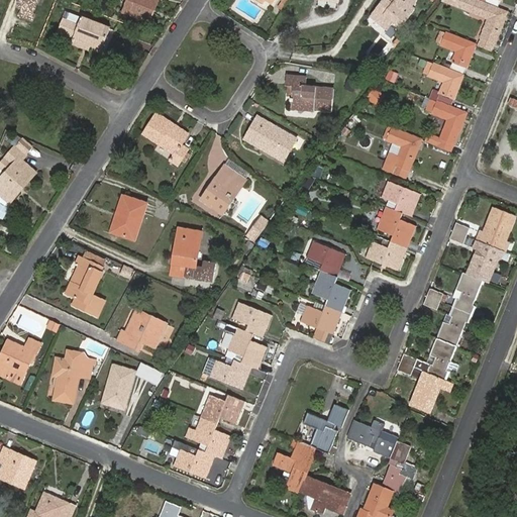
[(38,0),(20,0),(17,7),(22,9),(19,16),(32,21),(35,14),(33,14),(38,0)]
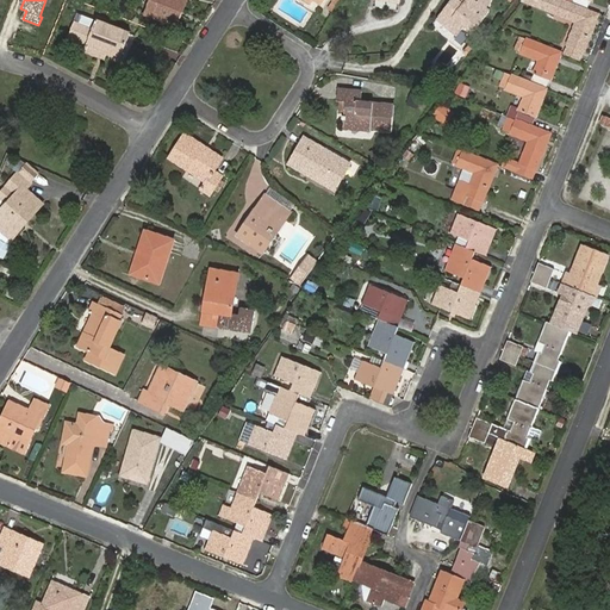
[(186,0),(151,0),(147,16),(176,27),(186,0)]
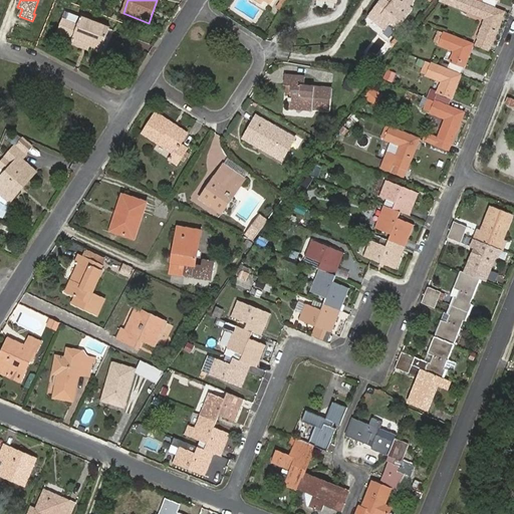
[(280,10),(286,0),(280,0),(281,0),(276,8),(280,10)]
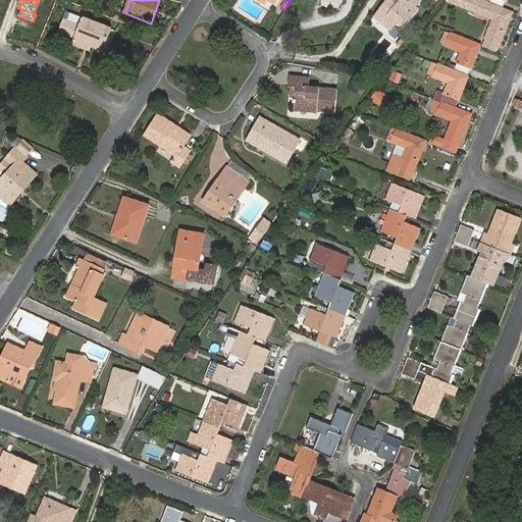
[(417,6),(421,1),(419,0),(386,0),(374,16),(392,31),(397,22),(405,29),(420,8),(417,6)]
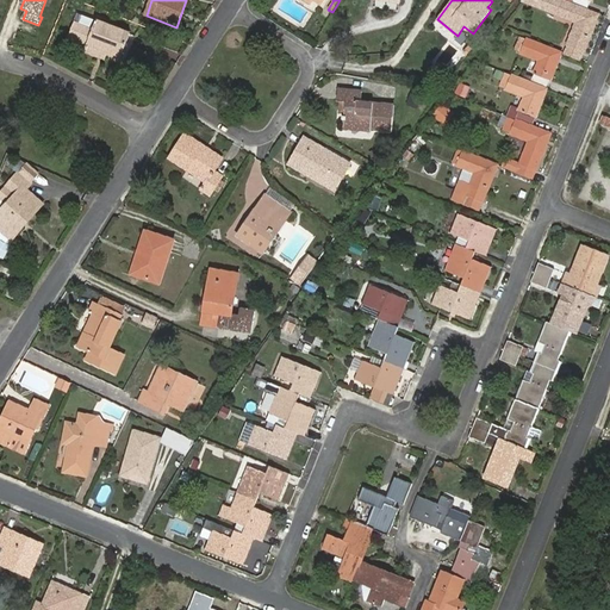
[(580,61),(598,14),(587,10),(586,10),(562,0),(522,0),(522,1),(577,23),(564,54),(580,61)]
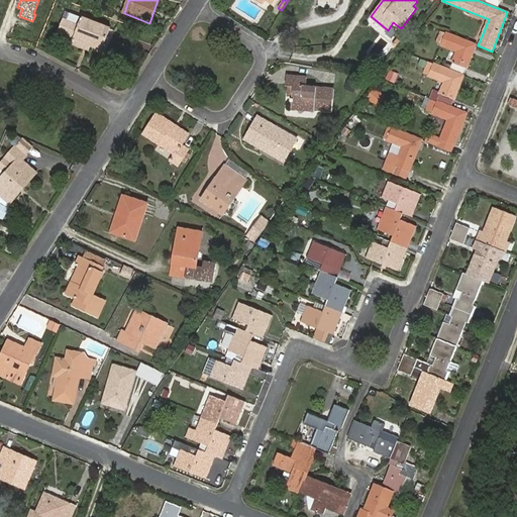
[(498,8),(501,0),(477,0),(497,8),(498,8)]
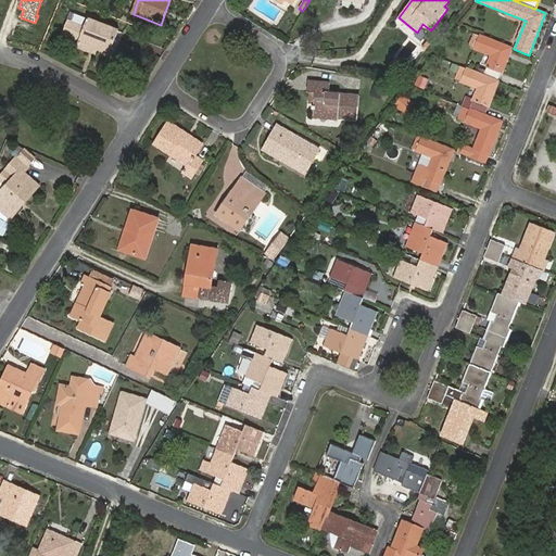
[(111,53),(119,30),(88,19),(86,25),(68,19),(62,35),(89,45),(91,40),(100,43),(99,49),(111,53)]
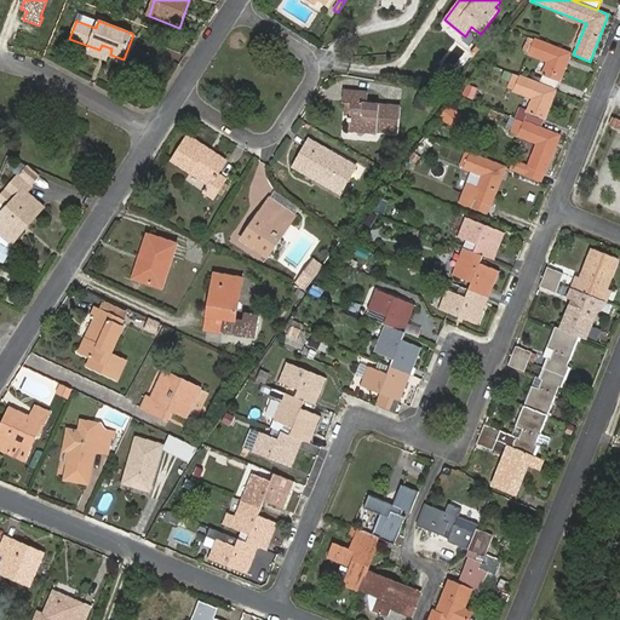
[(560,80),(569,53),(528,36),(523,51),(547,62),(543,74),(544,74),(539,84),(546,86),(555,90),(558,80),(560,80)]
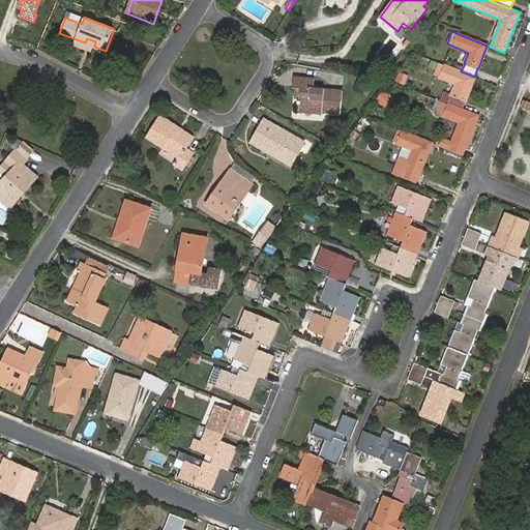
[(462,109),(474,77),(467,74),(461,71),(440,63),(435,75),(455,84),(451,95),(445,93),(442,100),(462,109)]
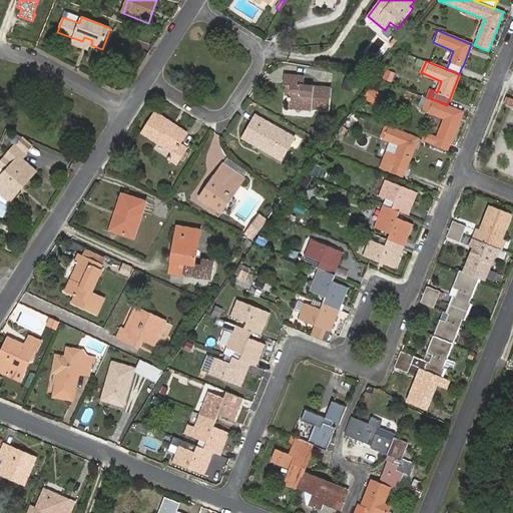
[(386,69),(383,78),(393,82),(397,73),(386,69)]
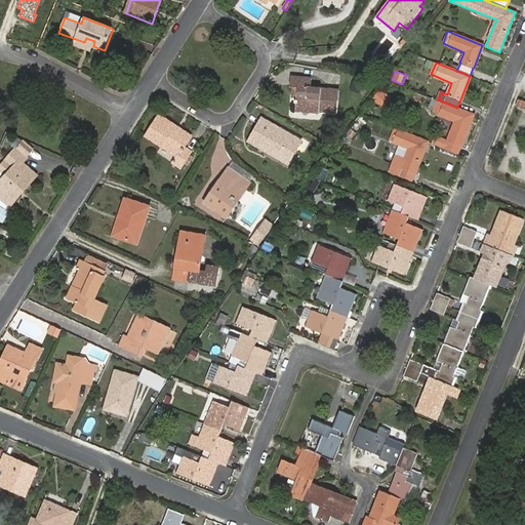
[(337,112),(339,90),(311,88),(312,79),(291,77),(290,87),(294,87),(298,87),(297,97),(296,109),(312,110),(312,108),(320,108),(319,111),(337,112)]
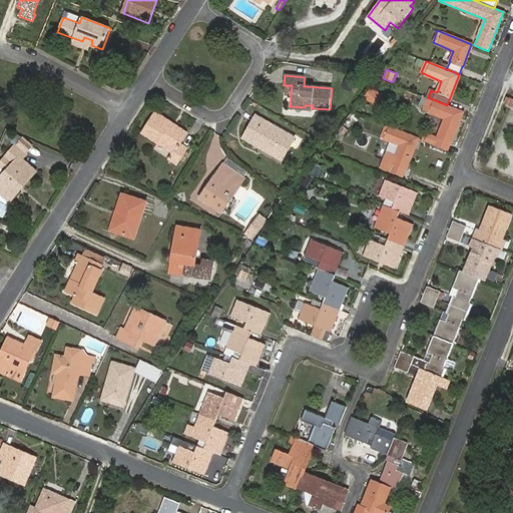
[(353,81),(346,79),(344,88),(351,90),(353,81)]
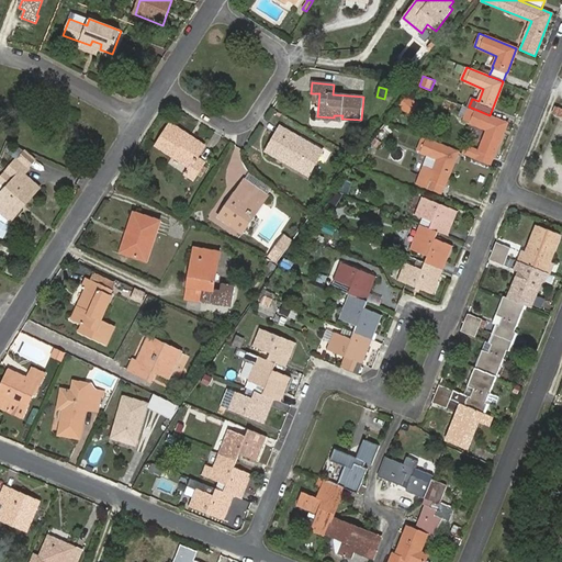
[(407,94),(400,104),(409,112),(417,102),(407,94)]
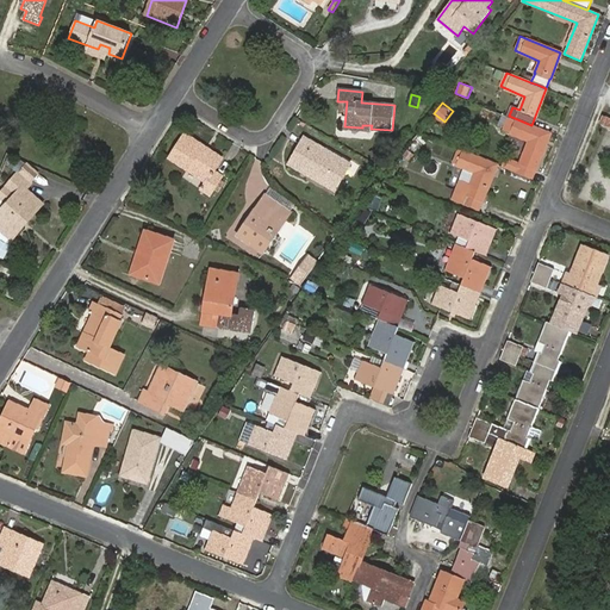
[(533,179),(551,134),(531,125),(509,116),(503,131),(529,141),(520,163),(516,173),(533,179)]
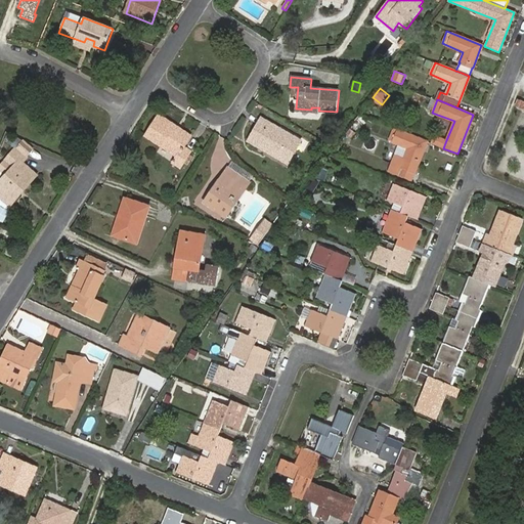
[(184,146),(189,139),(173,129),(175,125),(160,115),(146,135),(178,157),(174,163),(182,168),(192,153),(184,146)]
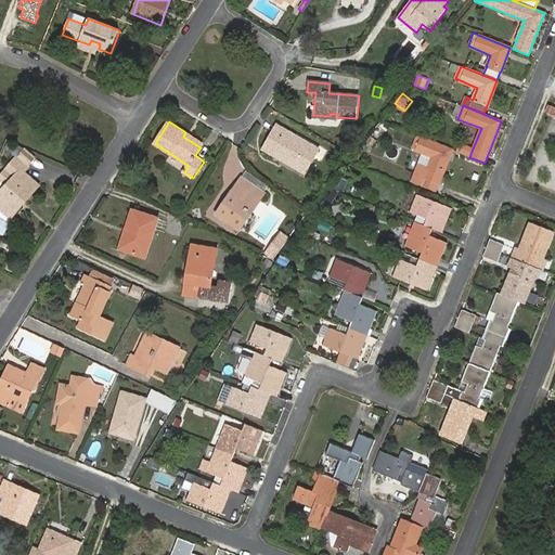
[(309,151),(312,145),(279,126),(265,150),(279,157),(281,153),(307,168),(314,155),(309,151)]
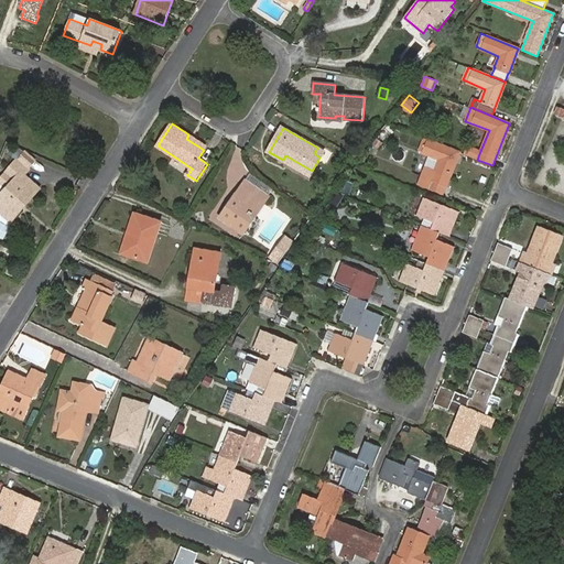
[(443,194),(459,152),(424,138),(419,151),(426,153),(414,183),(443,194)]
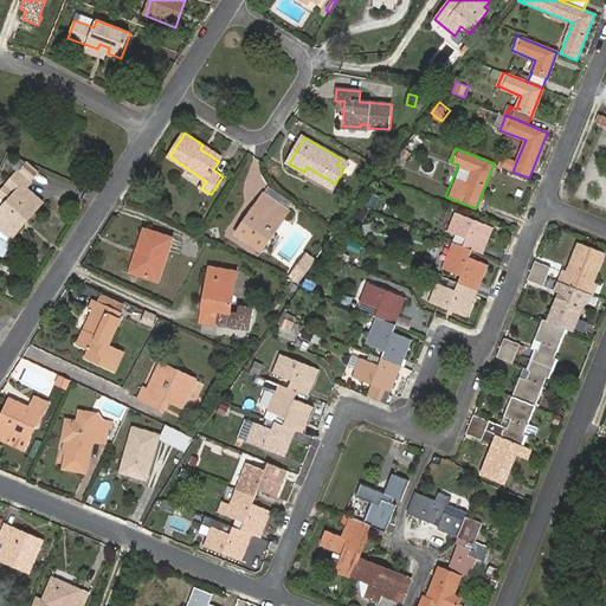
[(498,166),(513,172),(516,162),(502,156),(498,166)]
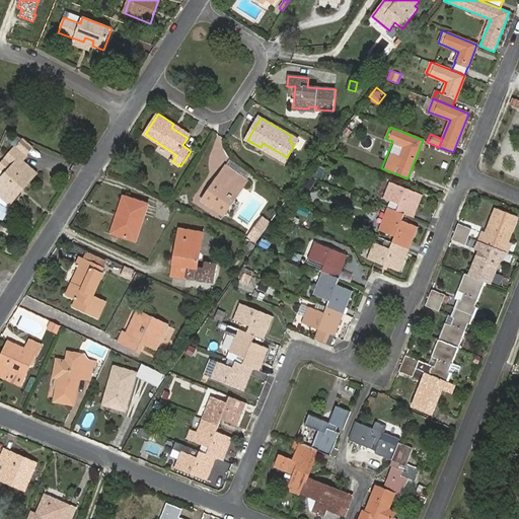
[(23,140),(16,147),(26,156),(32,148),(23,140)]
